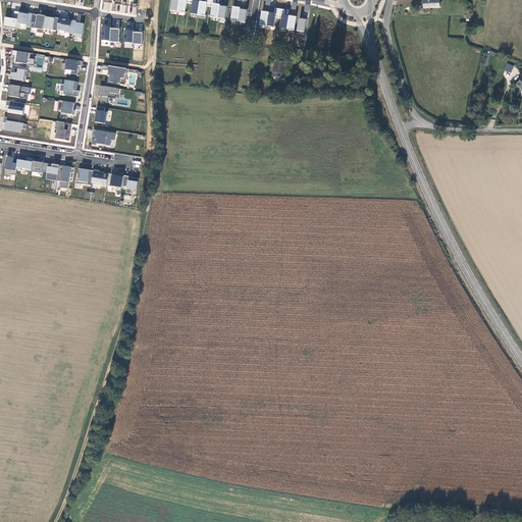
[(103,0),(102,9),(111,11),(111,10),(125,12),(125,11),(129,12),(131,6),(125,6),(126,2),(120,1),(120,4),(112,3),(112,0),(103,0)]
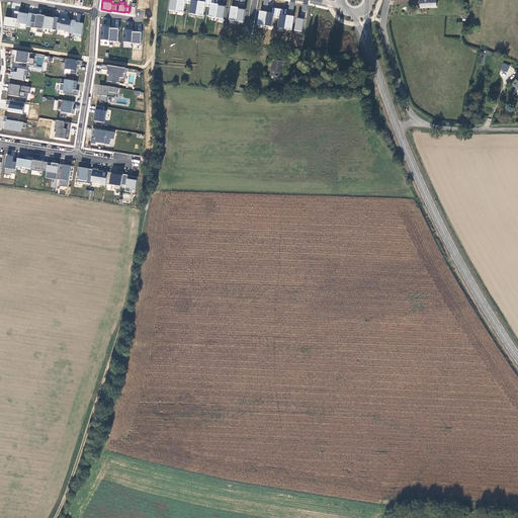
[(177,0),(170,0),(169,10),(175,11),(177,0)]
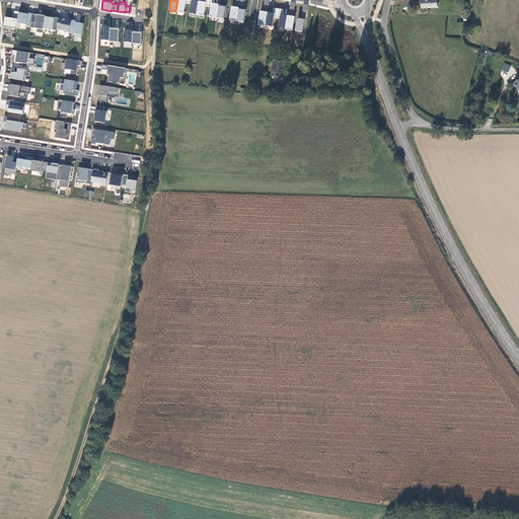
[(177,0),(175,11),(184,12),(186,3),(189,3),(188,0),(177,0)]
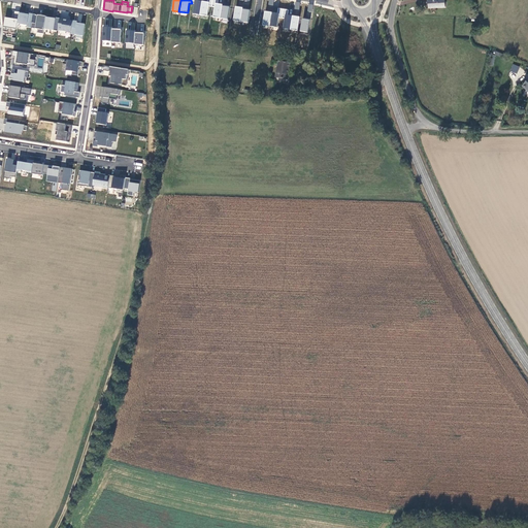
[(196,0),(191,0),(192,3),(194,3),(192,13),(199,14),(201,1),(197,0),(196,0)]
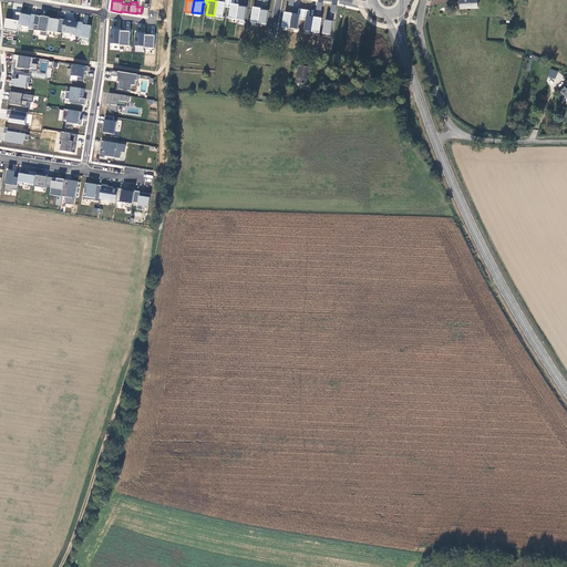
[(223,0),(223,2),(216,1),(214,16),(223,18),(225,7),(227,7),(228,0),(223,0)]
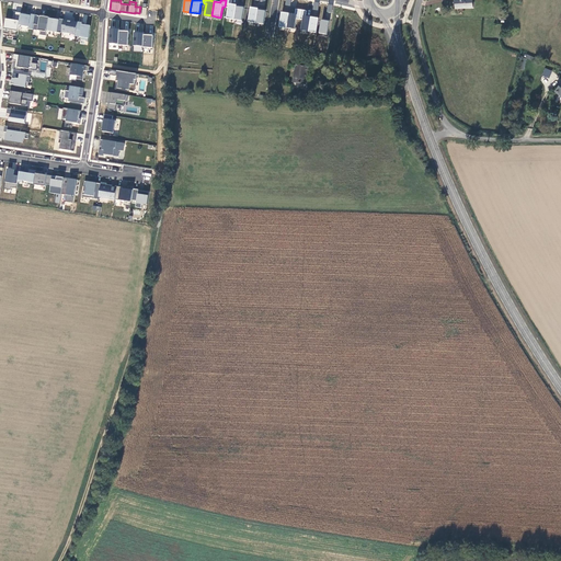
[(231,0),(226,0),(225,7),(228,7),(226,19),(233,20),(236,6),(236,4),(231,4),(231,0)]
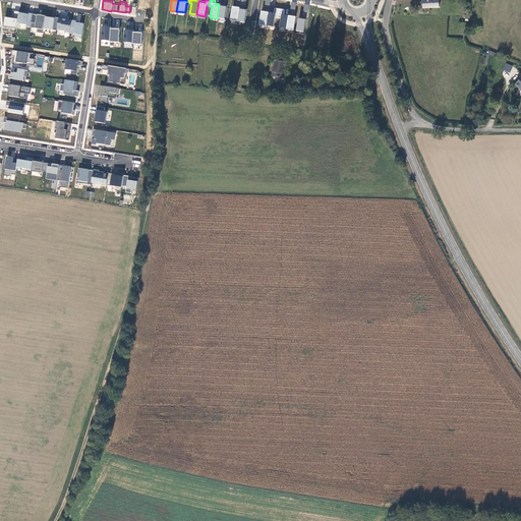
[(226,6),(219,5),(217,18),(224,19),(226,6)]
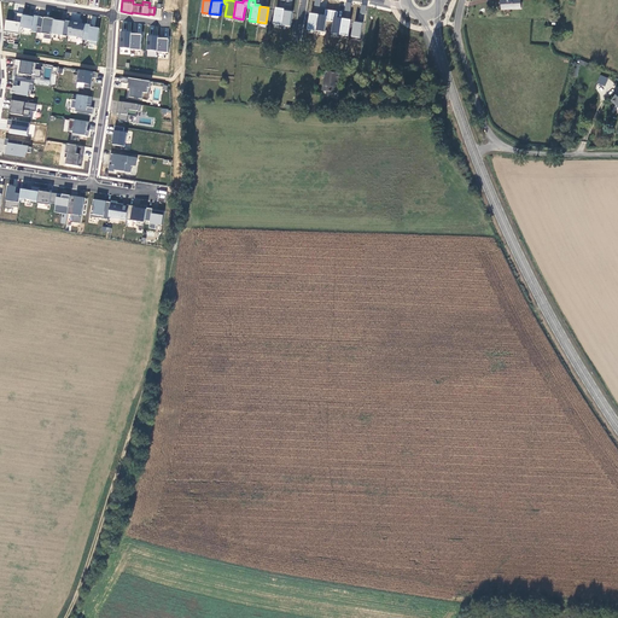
[(284,9),(275,7),(273,23),(281,24),(284,10),(284,9)]
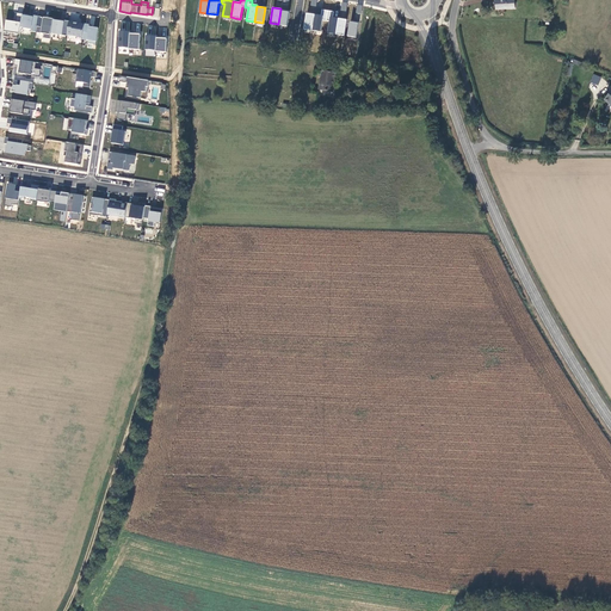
[(289,12),(281,10),(278,24),(278,25),(287,26),(289,12)]
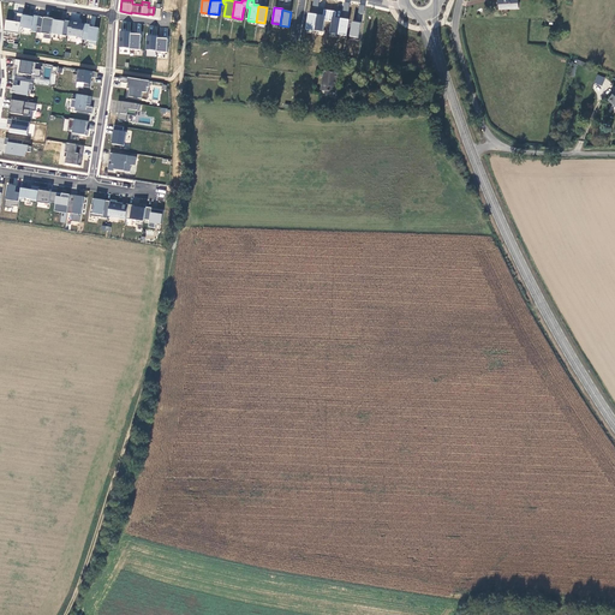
[(323,16),(316,15),(316,16),(314,29),(314,30),(323,33),(326,21),(328,21),(330,11),(324,10),(323,16)]
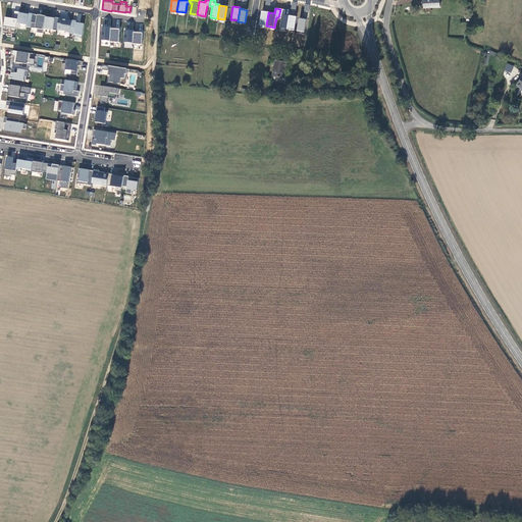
[(284,9),(280,9),(278,17),(281,17),(279,28),(286,29),(289,15),(284,15),(284,9)]
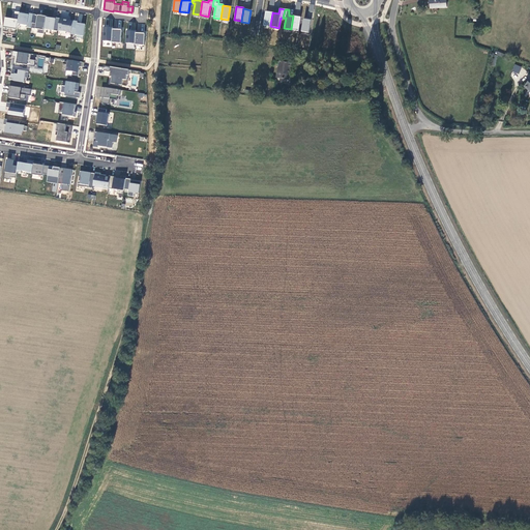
[(19,11),(15,11),(13,19),(5,17),(3,30),(8,31),(8,28),(11,28),(11,31),(17,32),(18,24),(19,12),(19,11)]
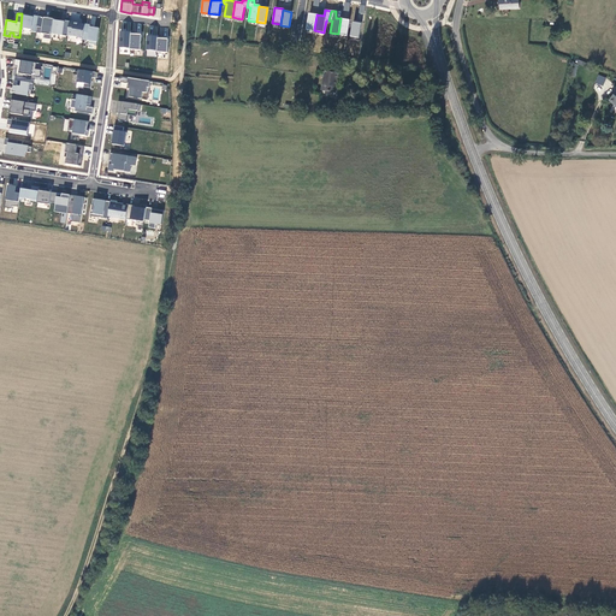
[(317,15),(308,13),(306,29),(314,29),(317,16),(317,15)]
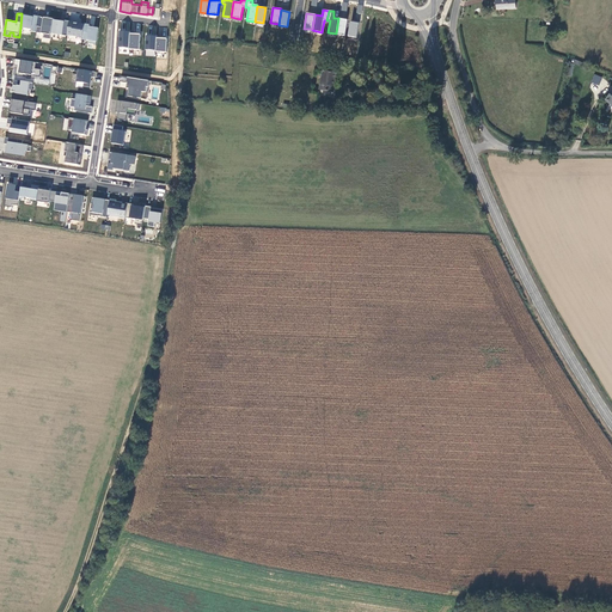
[(34,17),(22,14),(20,28),(31,29),(31,31),(36,32),(38,16),(34,16),(34,17)]
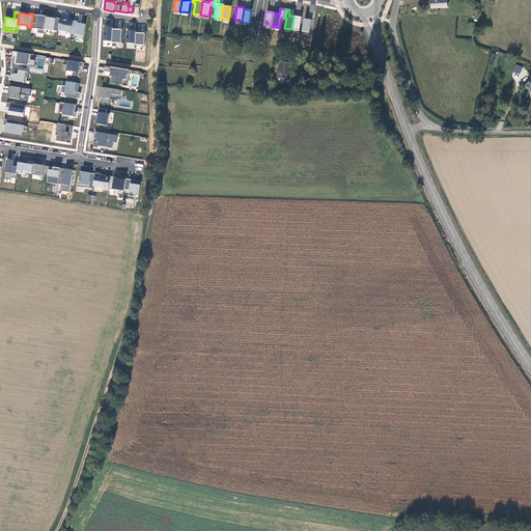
[(46,16),(33,14),(31,28),(37,29),(37,32),(44,33),(44,29),(46,17),(46,16)]
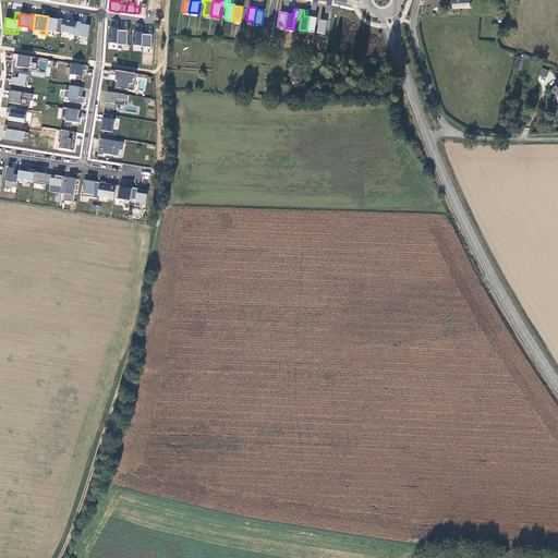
[(316,17),(308,16),(306,31),(314,33),(316,17)]
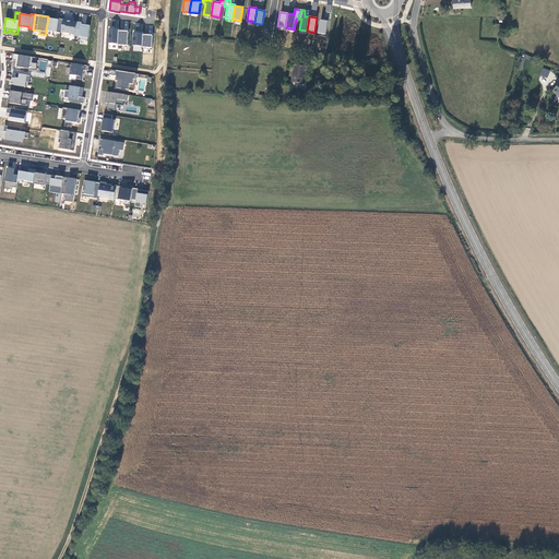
[(63,20),(48,18),(46,31),(61,33),(63,20)]
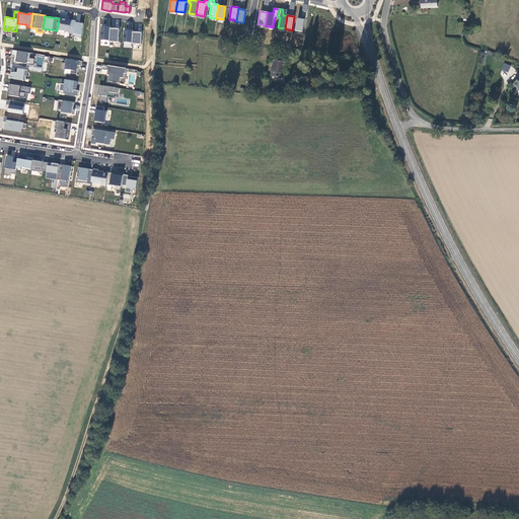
[(72,19),(59,17),(59,18),(57,30),(70,32),(72,19)]
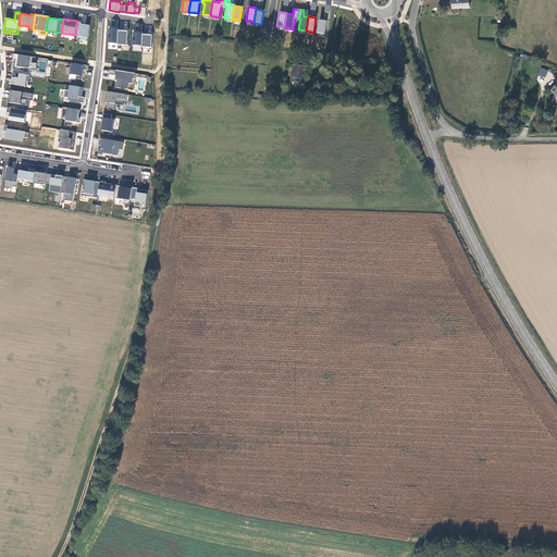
[(326,21),(319,20),(317,33),(324,34),(326,21)]
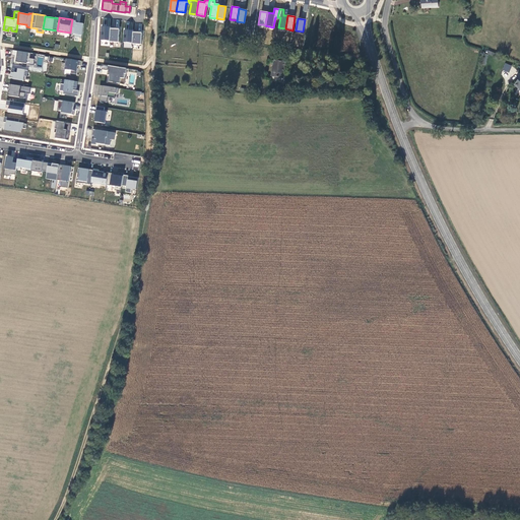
[(76,20),(72,19),(70,33),(70,34),(75,35),(75,37),(82,38),(84,23),(75,22),(76,20)]
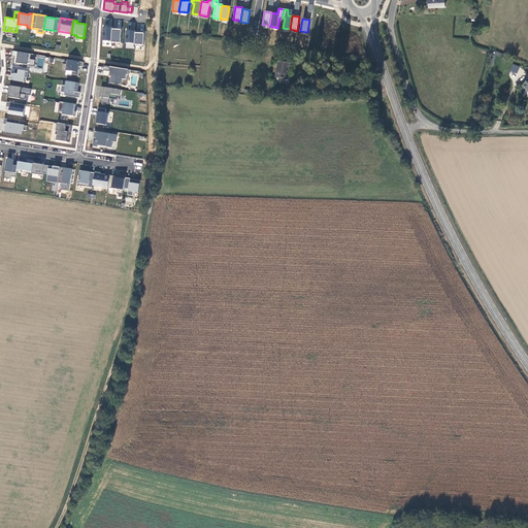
[(111,27),(103,27),(102,41),(110,41),(111,29),(111,27)]
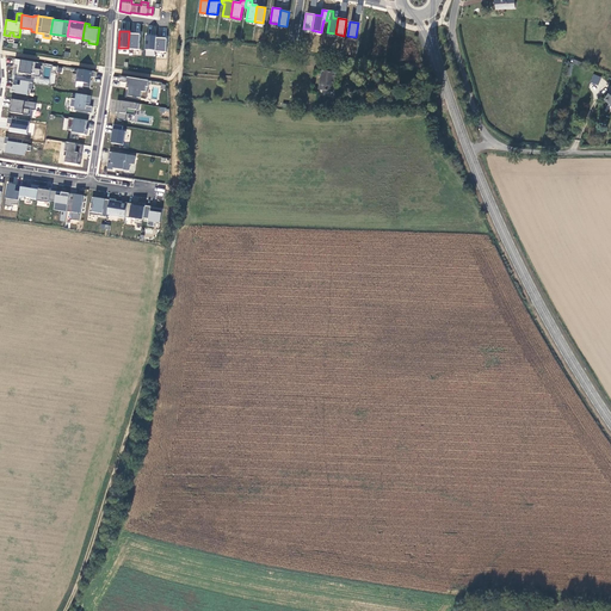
[(140,34),(129,34),(128,48),(128,49),(140,50),(140,34)]
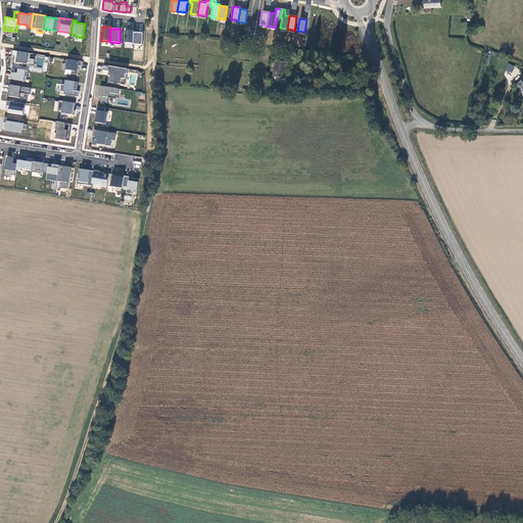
[(133,31),(125,30),(124,43),(133,43),(133,33),(133,31)]
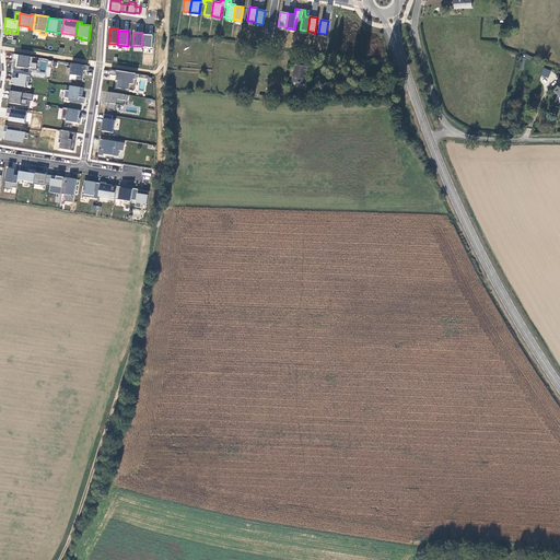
[(153,35),(142,35),(142,46),(142,47),(152,48),(153,35)]
